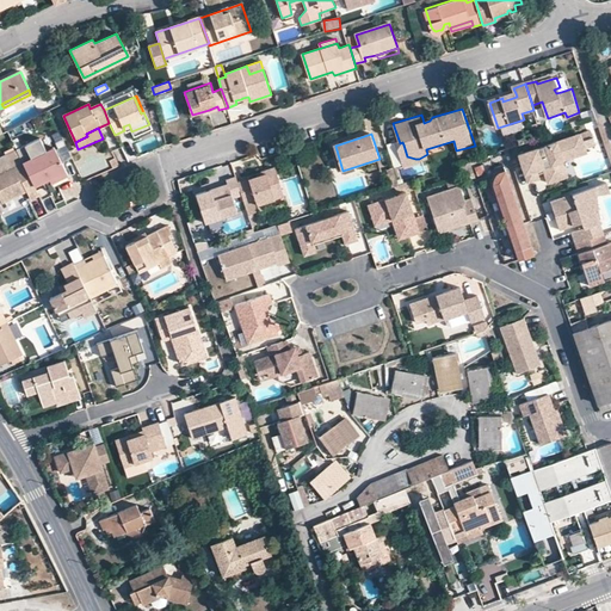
[(580,135),(518,155),(528,183),(538,179),(537,174),(536,171),(543,168),(544,172),(547,181),(563,176),(559,161),(561,159),(585,150),(580,135)]
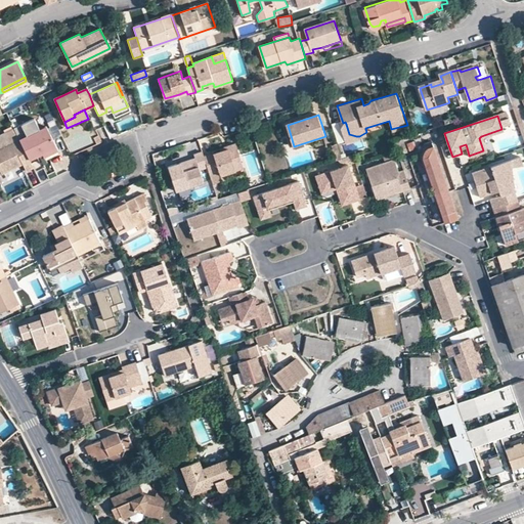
[(29,160),(45,153),(48,159),(59,154),(47,128),(40,131),(35,120),(18,127),(16,124),(12,126),(19,141),(29,160)]
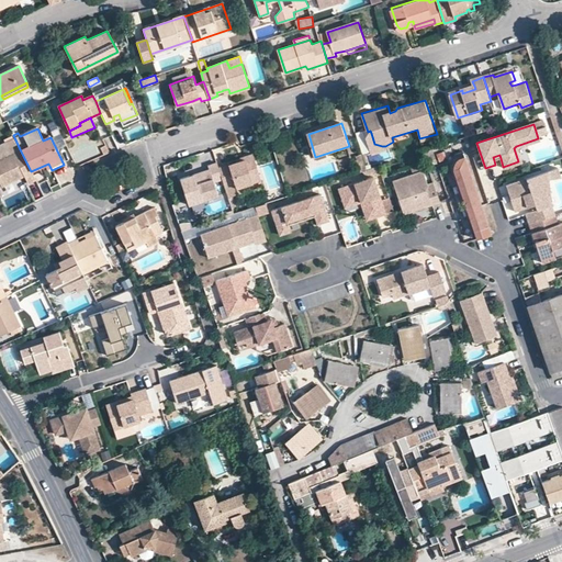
[(367,138),(371,153),(394,146),(393,142),(385,146),(382,146),(374,144),(371,133),(367,138)]
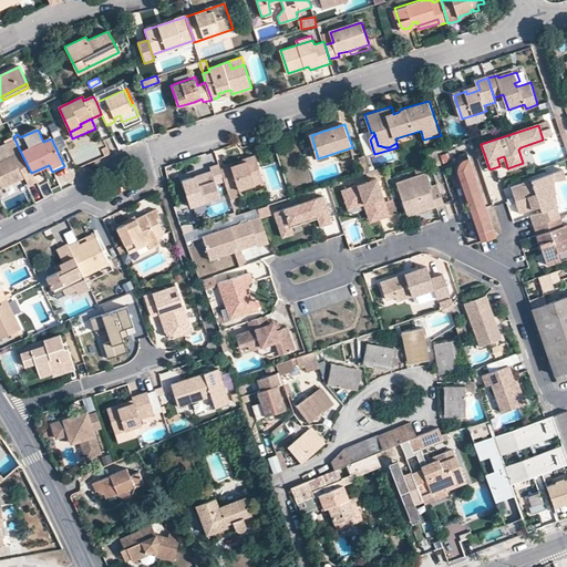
[(526,162),(522,150),(544,142),(543,140),(521,147),(518,150),(523,163),(526,162)]
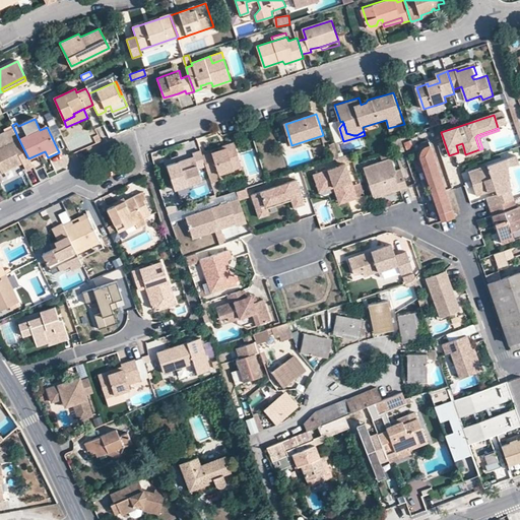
[(28,158),(19,140),(0,148),(0,169),(2,173),(21,164),(24,170),(33,167),(28,158)]
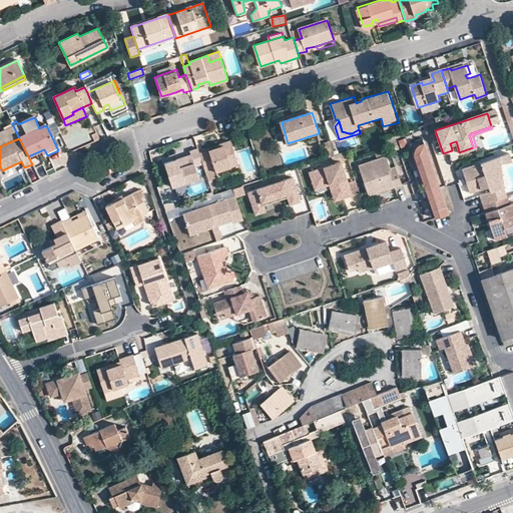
[(414,152),(414,155),(435,217),(451,212),(453,207),(450,198),(430,138),(423,140),(424,143),(421,145),(417,147),(415,150),(414,152)]
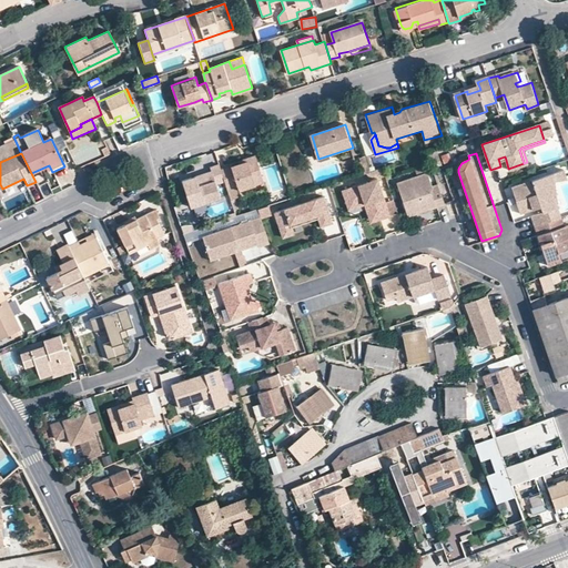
[(242,191),(266,183),(257,156),(249,159),(249,162),(241,164),(223,170),(226,182),(229,189),(239,184),(242,191)]
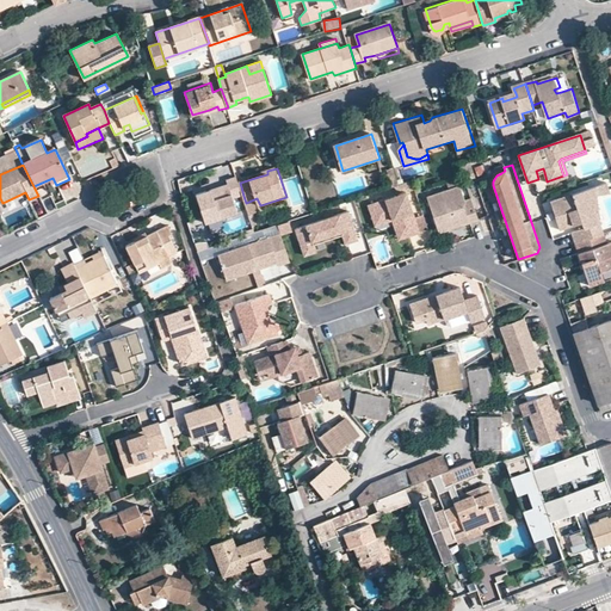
[(214,189),(215,193),(201,198),(209,221),(220,217),(240,211),(236,197),(244,196),(240,183),(238,177),(229,179),(230,183),(214,189)]
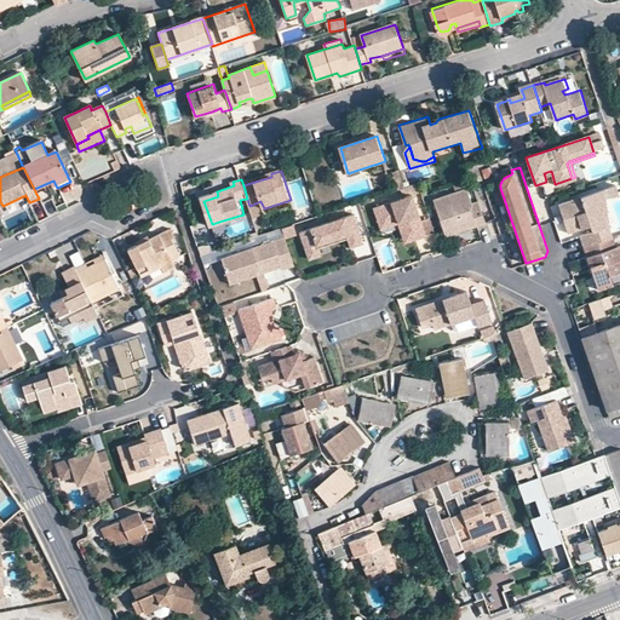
[(618,193),(615,185),(603,189),(604,197),(619,196),(618,193)]
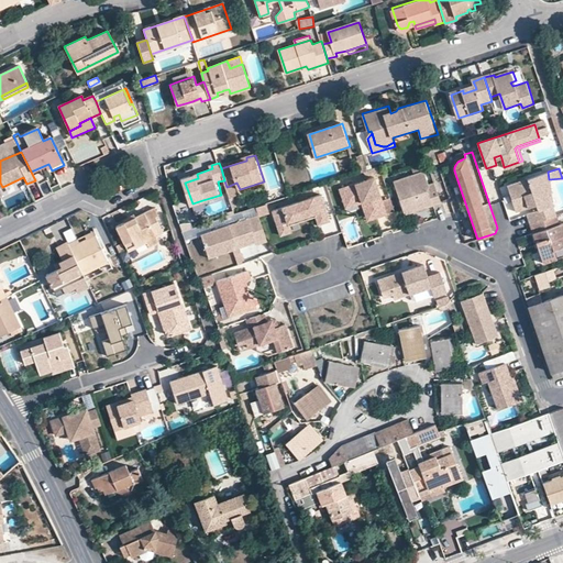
[(428,184),(424,170),(393,180),(399,200),(410,196),(414,198),(412,201),(415,209),(431,203),(431,206),(441,202),(439,197),(434,183),(428,184)]
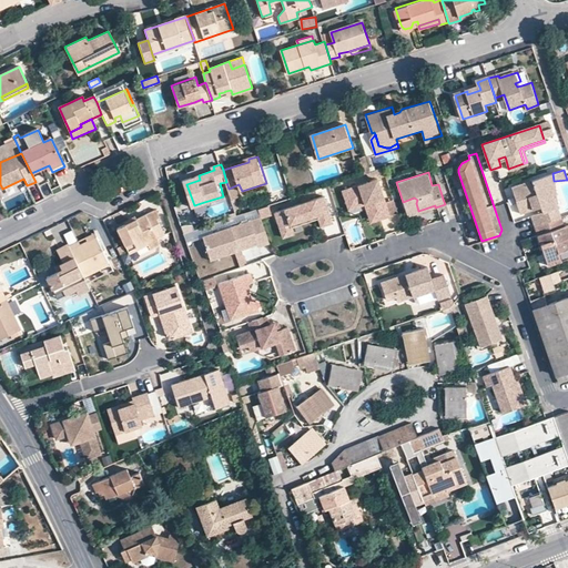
[(554,184),(553,173),(510,188),(519,214),(533,210),(531,206),(539,204),(541,212),(538,213),(530,215),(534,226),(560,217),(559,214),(557,208),(556,208),(549,191),(554,184)]
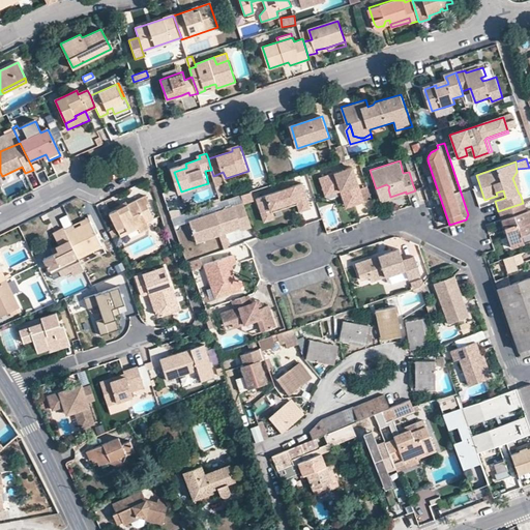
[(363,201),(352,167),(320,177),(324,190),(339,186),(341,189),(344,201),(352,198),(354,204),(363,201)]
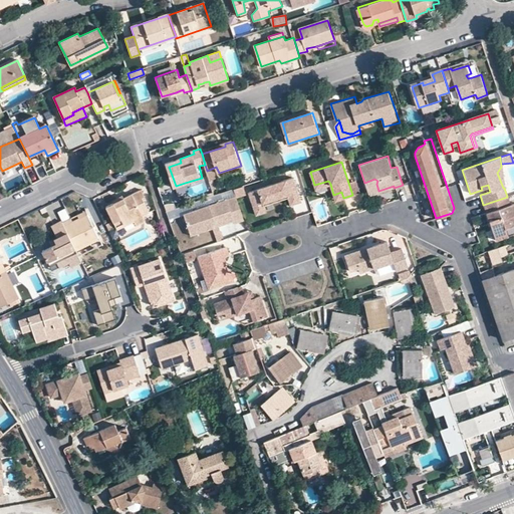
[(300,202),(292,178),(247,193),(252,207),(261,204),(270,201),(271,204),(283,200),(282,197),(289,195),(292,205),(300,202)]
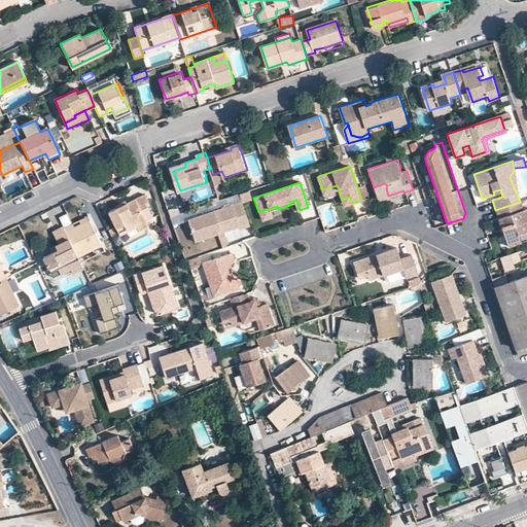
[(386,188),(387,185),(384,183),(374,187),(378,201),(403,192),(403,190),(388,196),(386,188)]
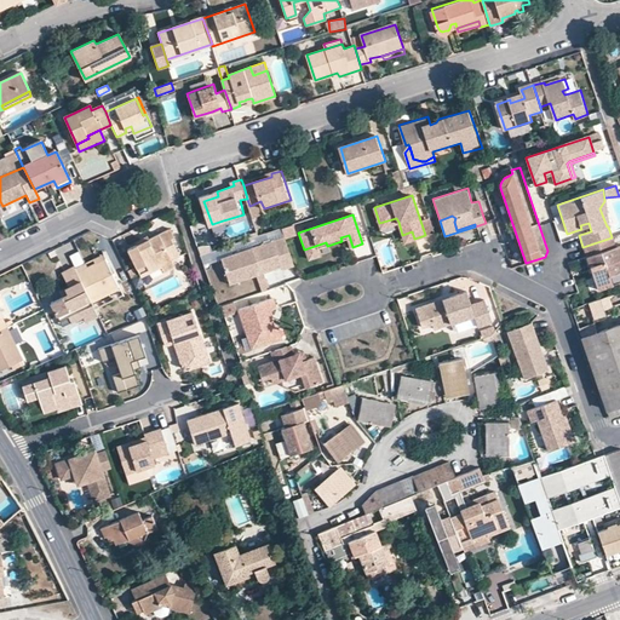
[(396,218),(379,223),(380,228),(399,222),(396,218)]
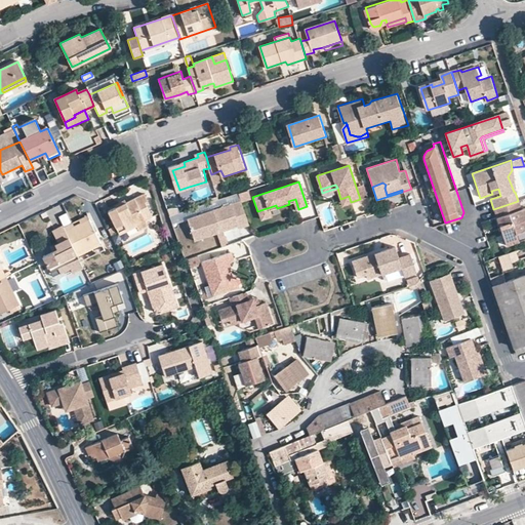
[(498,189),(491,191),(492,194),(495,193),(497,197),(500,196),(498,189)]
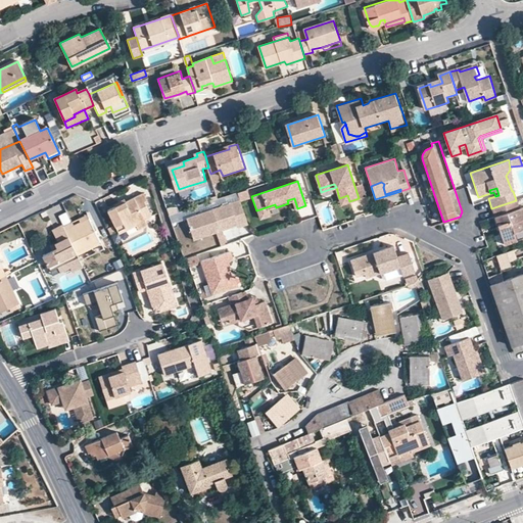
[(249,198),(246,190),(236,193),(239,200),(239,201),(249,198)]
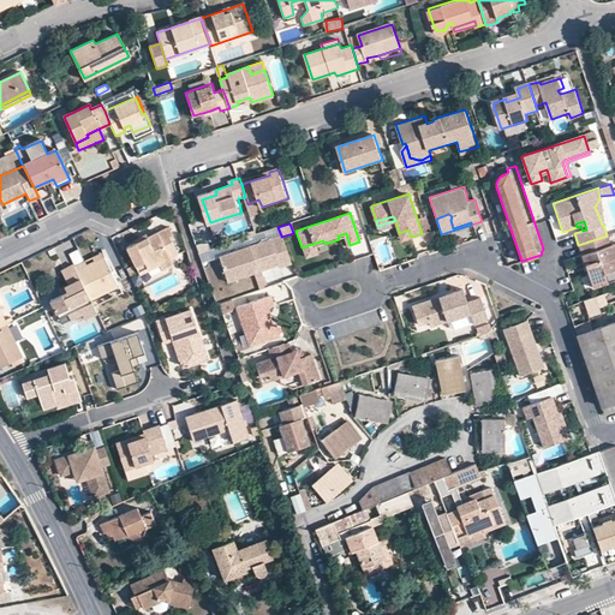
[(157,263),(157,262),(166,257),(167,258),(175,255),(167,237),(169,236),(166,227),(125,246),(136,270),(144,267),(145,268),(157,263)]
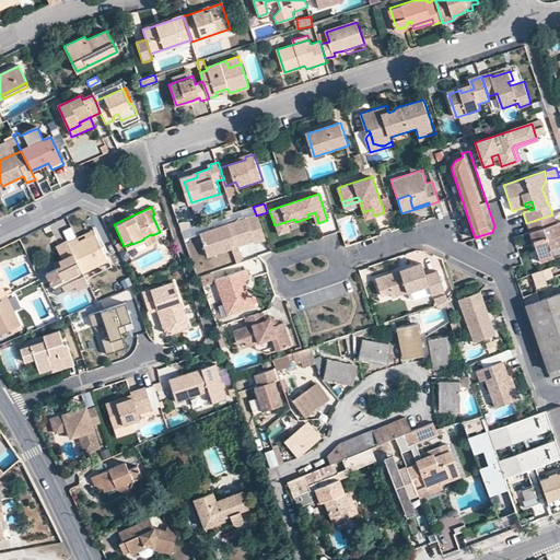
[(372,209),(363,212),(365,219),(374,216),(372,209)]
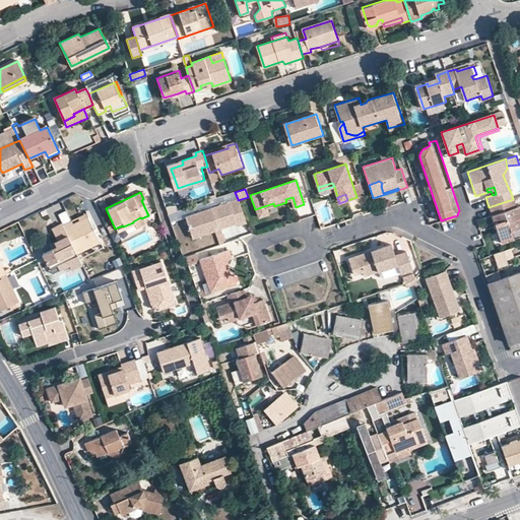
[(296,207),(293,197),(285,199),(286,202),(290,201),(293,208),(296,207)]
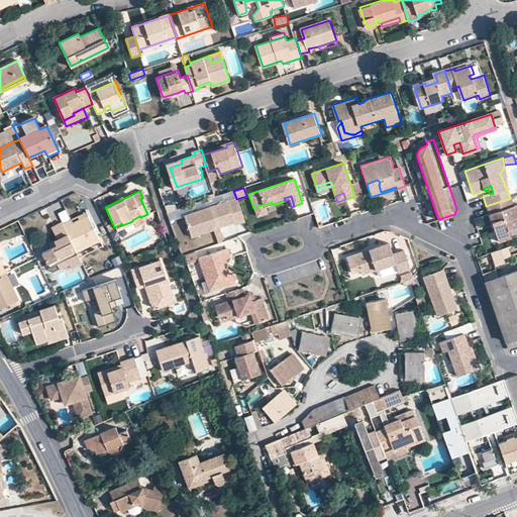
[(236,198),(183,216),(190,236),(213,228),(212,226),(217,224),(218,227),(233,221),(234,224),(243,220),(236,198)]
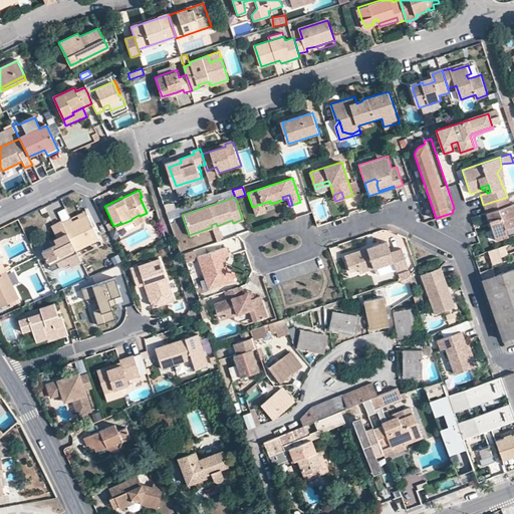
[(513,202),(509,204),(507,197),(483,205),(495,241),(507,237),(505,229),(513,225),(513,202)]
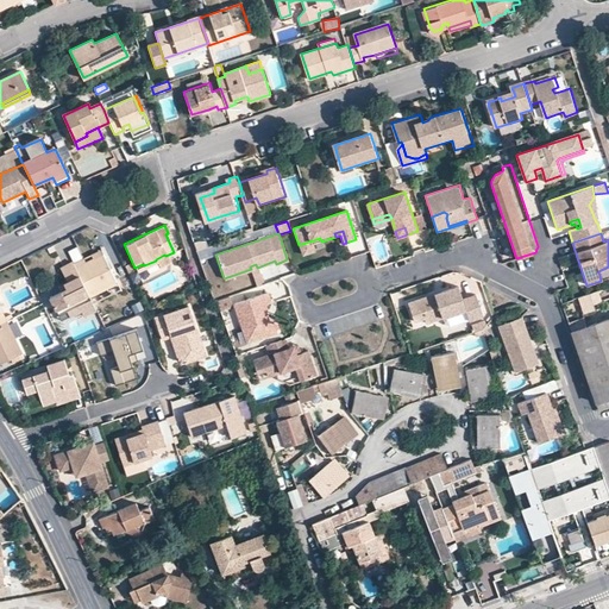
[(360,240),(347,244),(350,253),(363,249),(360,240)]
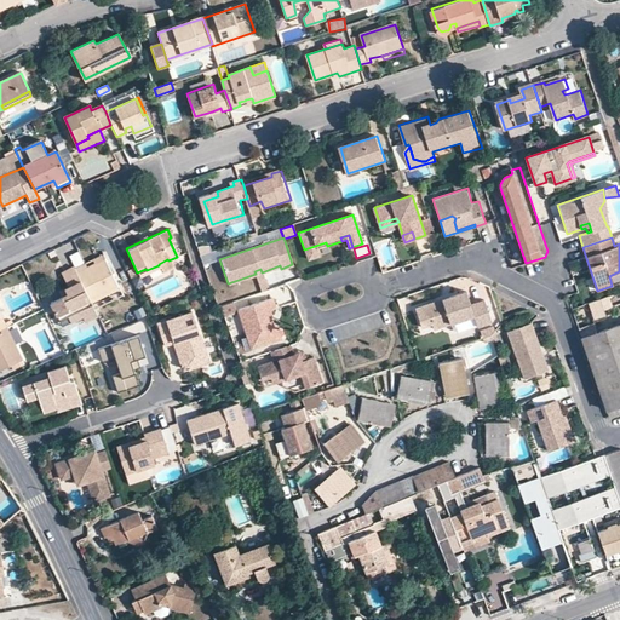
[(319,257),(316,250),(315,246),(304,250),(308,260),(319,257)]
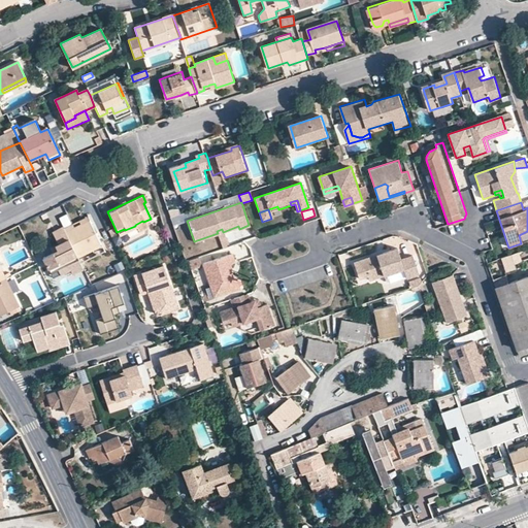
[(89,222),(86,218),(63,229),(65,234),(89,222)]
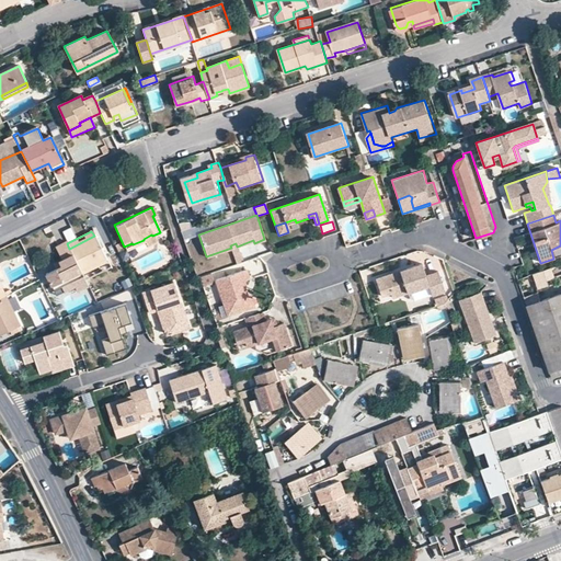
[(144,240),(147,245),(155,242),(152,236),(151,235),(144,239),(144,240)]
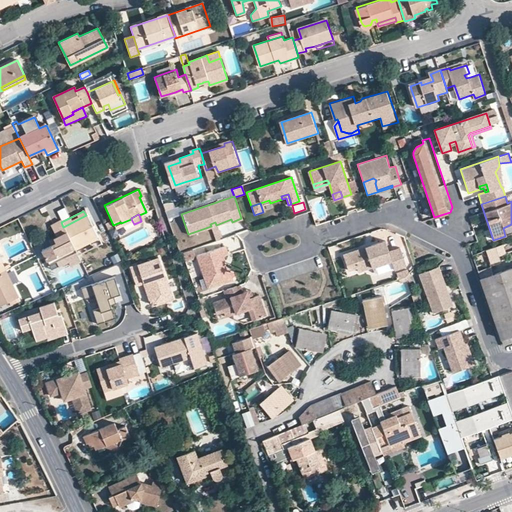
[(63,227),(74,250),(98,238),(87,216),(86,215),(63,227)]
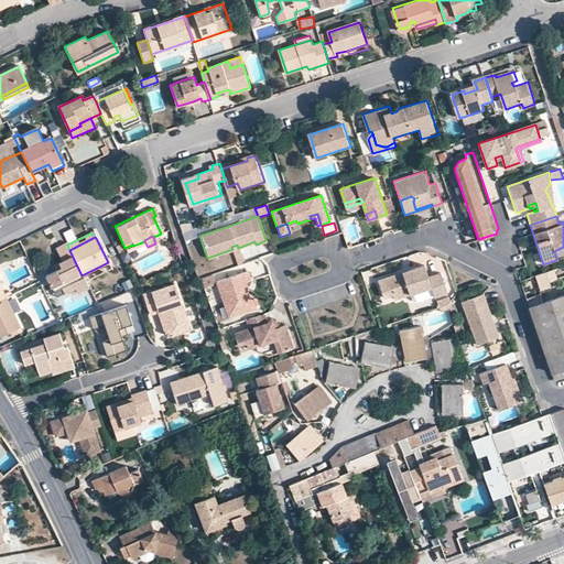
[(61,261),(57,262),(60,268),(45,275),(51,289),(60,284),(61,288),(64,293),(74,289),(76,294),(88,289),(82,275),(69,250),(67,245),(66,243),(55,248),(61,261)]
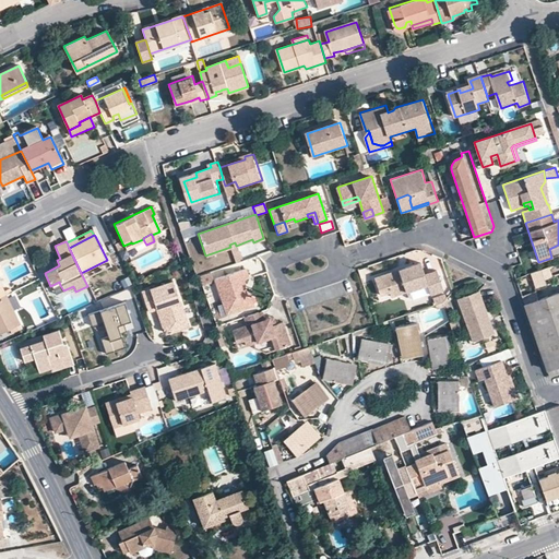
[(241,261),(236,246),(230,247),(236,263),(241,261)]
